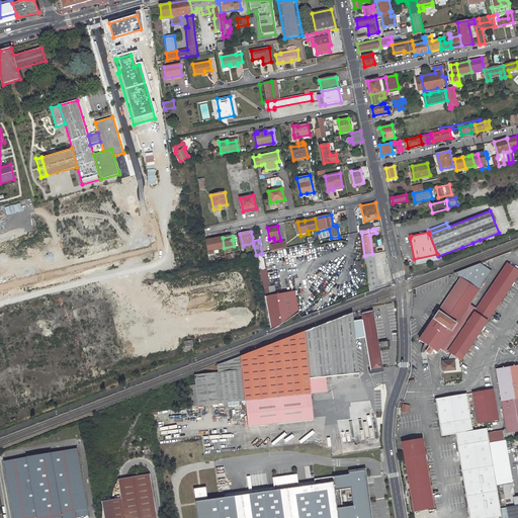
[(223,238),(206,241),(208,257),(213,256),(212,251),(224,249),(224,248),(223,238)]
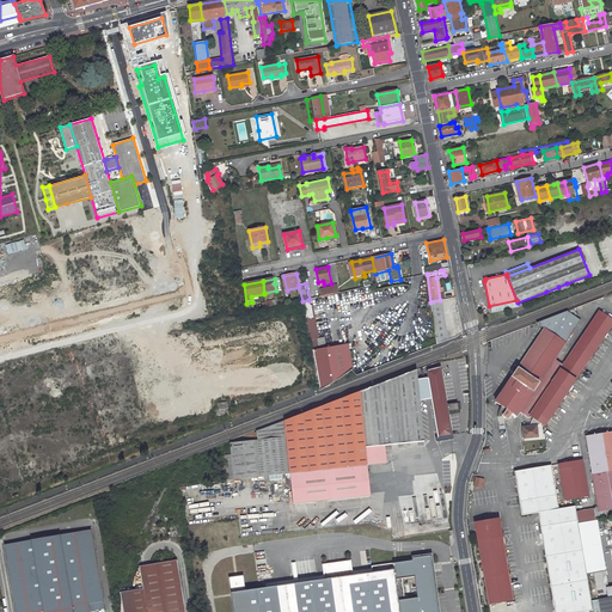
[(331,287),(319,289),(320,297),(334,294),(331,287)]
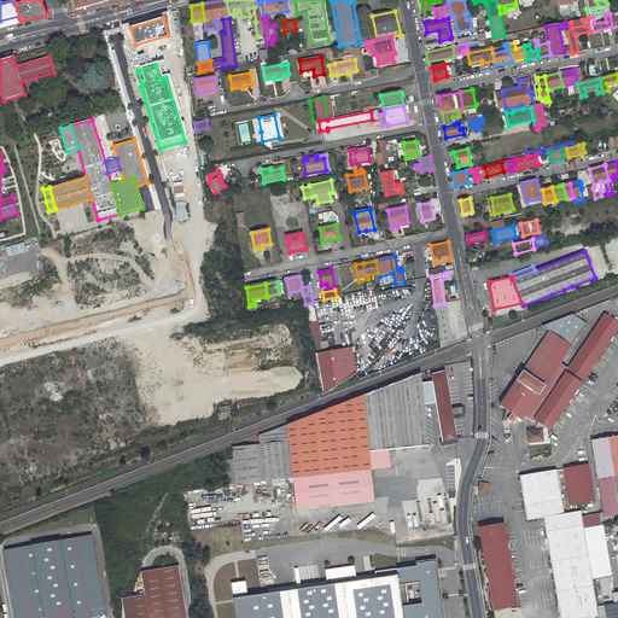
[(322,391),(324,395),(328,391),(342,384),(356,373),(353,349),(322,353),(321,350),(328,348),(327,340),(321,342),(318,321),(316,321),(313,308),(312,308),(312,303),(305,304),(315,354),(322,391)]
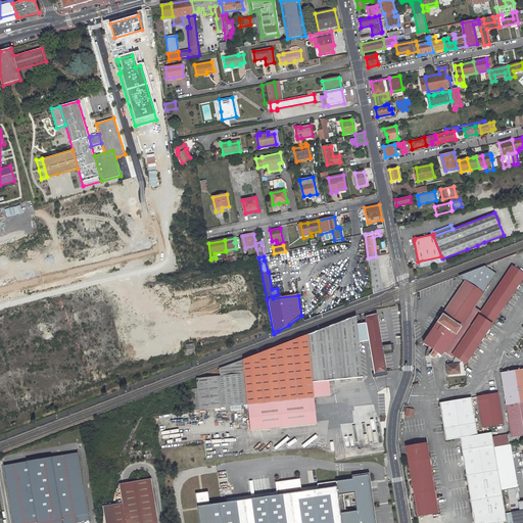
[(376,256),(368,258),(374,294),(382,291),(377,256),(376,256)]
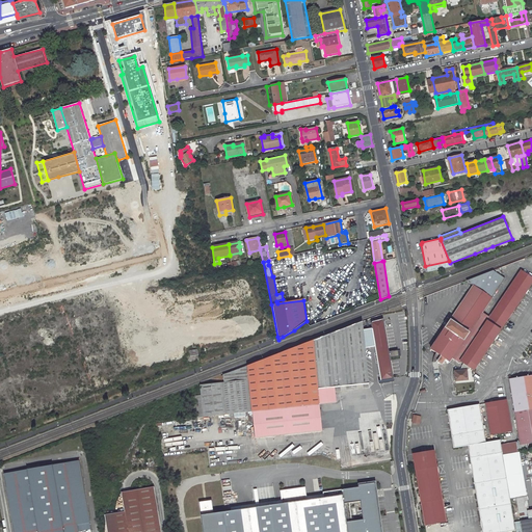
[(449,261),(425,266),(427,272),(451,266),(450,263),(449,261)]
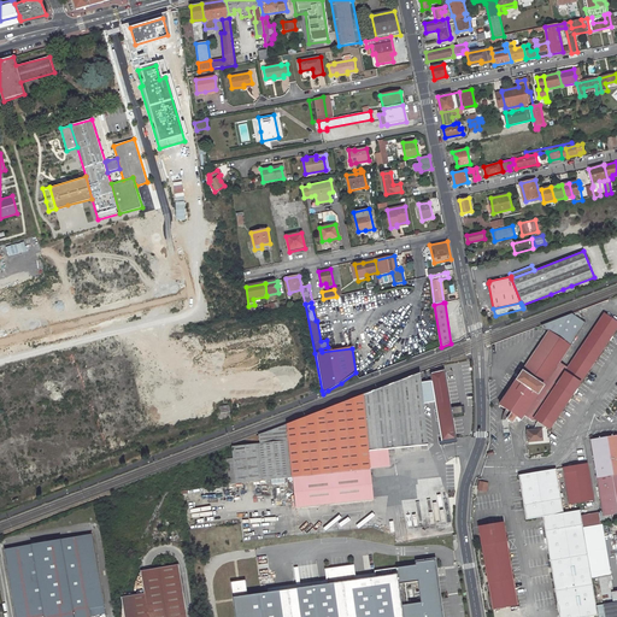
[(571,313),(550,322),(551,327),(548,331),(499,405),(505,409),(510,412),(505,418),(500,419),(501,428),(507,427),(506,421),(511,423),(516,416),(521,419),(523,416),(524,413),(558,363),(570,346),(585,323),(571,313)]
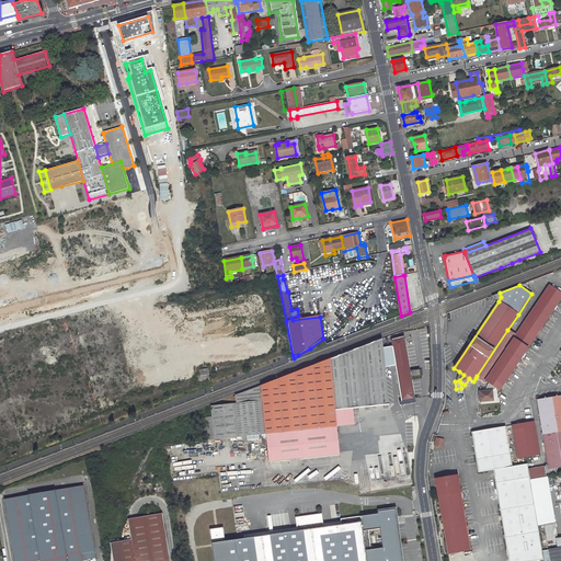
[(515,335),(484,381),(499,390),(560,297),(560,294),(549,286),(515,335)]
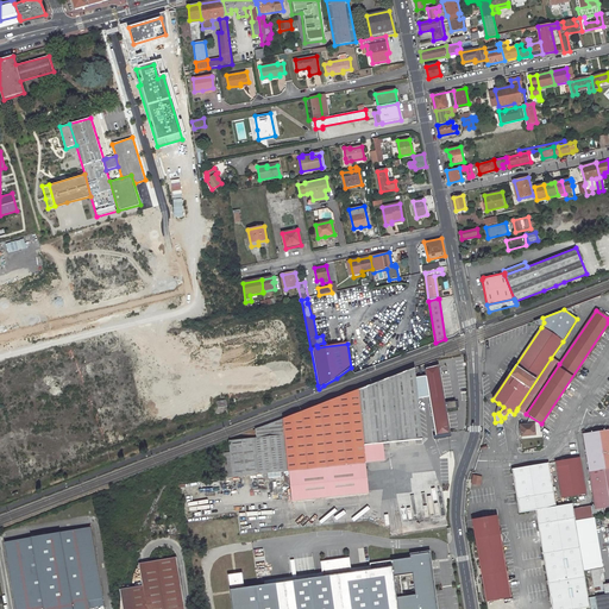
[(518,408),(516,410),(525,416),(526,414),(559,364),(551,358),(518,408)]
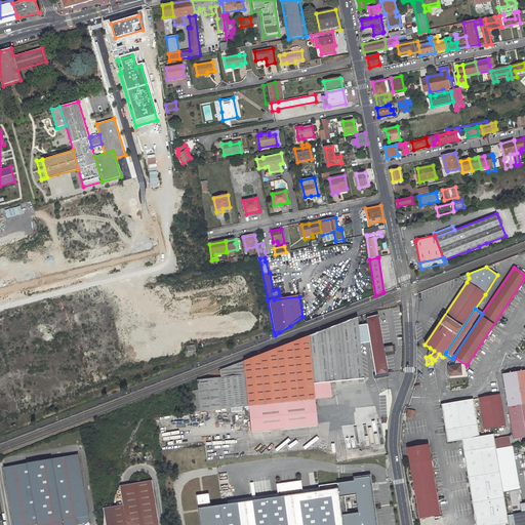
[(377,314),(366,317),(366,318),(366,324),(369,341),(374,370),(372,370),(373,378),(388,376),(388,373),(385,353),(384,347),(377,314)]
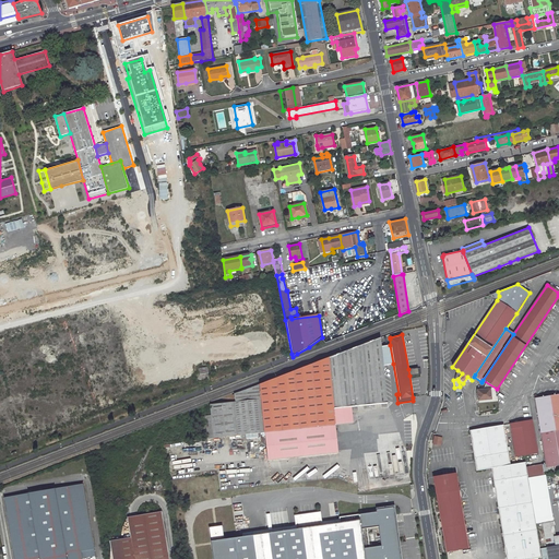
[(380,337),(321,360),(322,365),(380,342),(380,341),(380,337)]
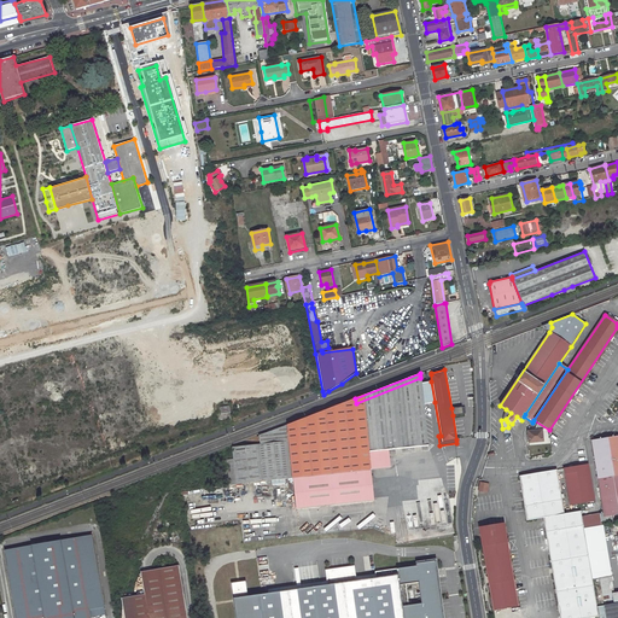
[(355,398),(324,410),(330,474),(372,470),(390,467),(389,450),(427,447),(423,403),(421,382),(420,378),(356,403),(355,398)]
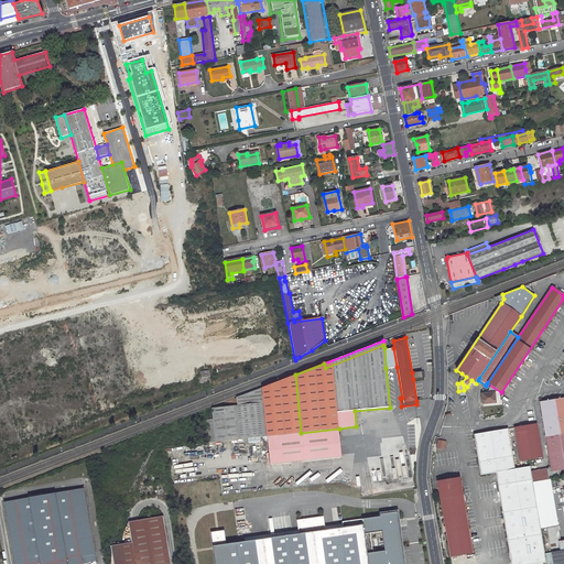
[(397,367),(393,348),(384,348),(386,368),(397,367)]
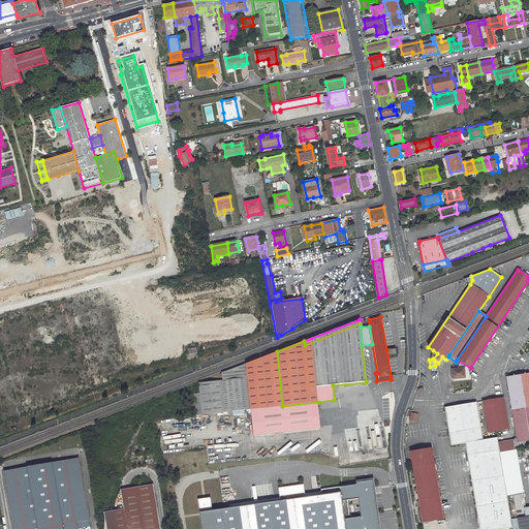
[(222,380),(200,382),(200,383),(201,394),(204,414),(251,409),(282,406),(277,351),(245,364),(246,378),(222,380)]
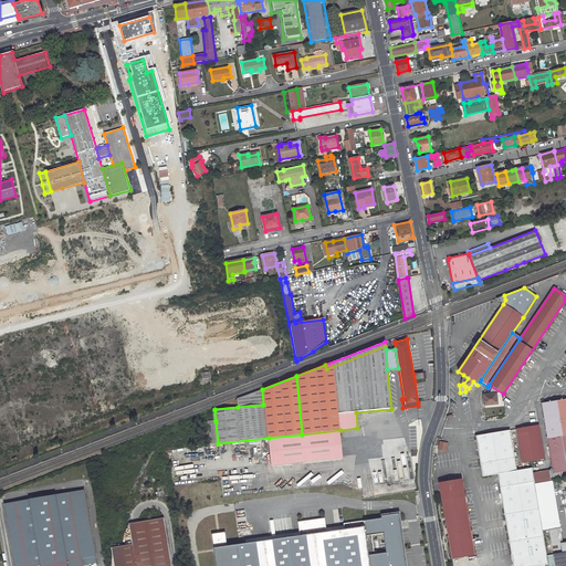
[(262,389),(237,399),(238,407),(263,405),(262,389)]
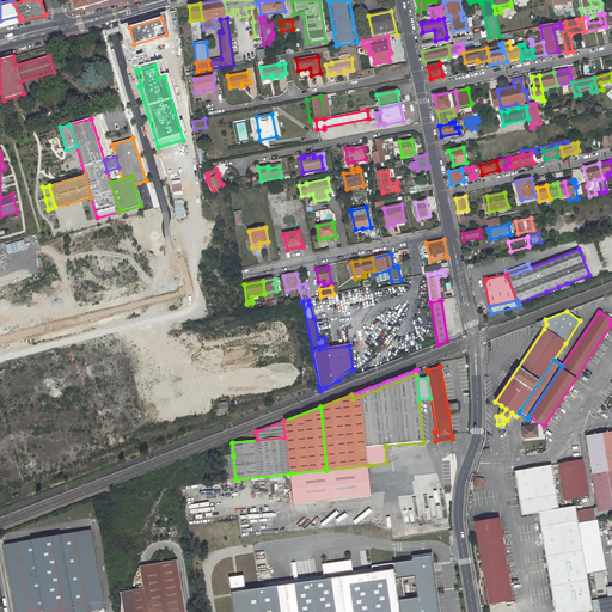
[(536,426),(522,427),(524,438),(537,436),(536,426)]
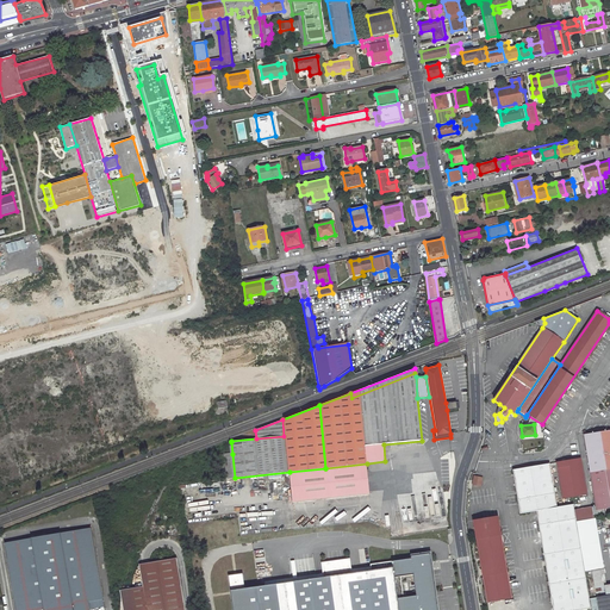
[(604,514),(603,510),(609,509),(609,430),(583,436),(596,508),(591,508),(592,516),(604,514)]
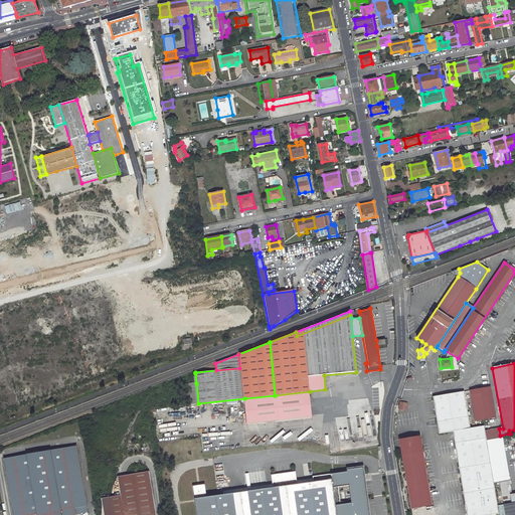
[(196,383),(189,384),(191,404),(198,403),(196,383)]
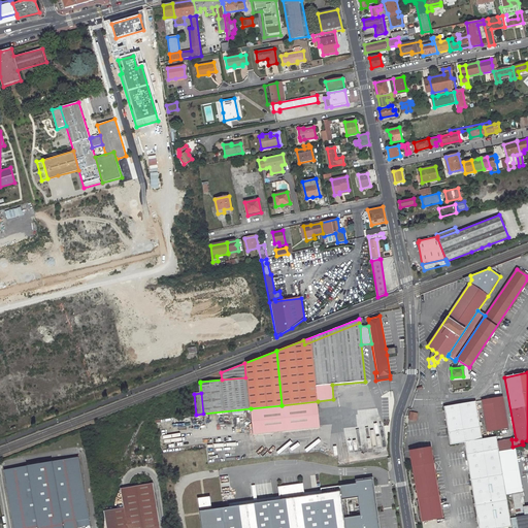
[(502,397),(482,400),(487,431),(507,428),(502,397)]
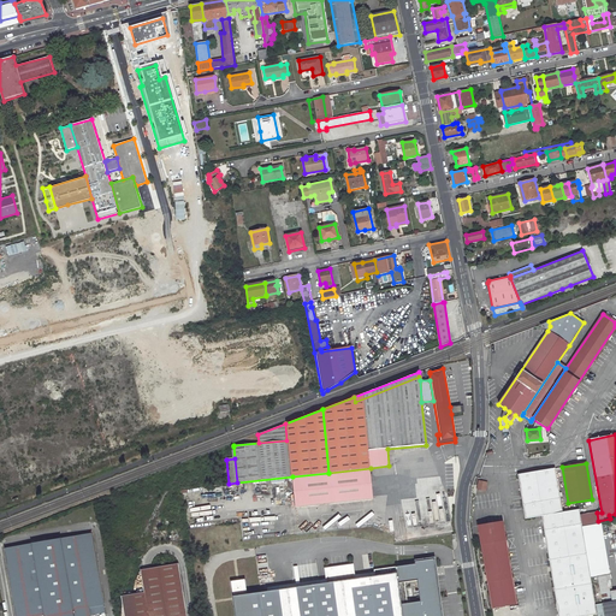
[(329,473),(292,477),(296,505),(372,498),(369,468),(329,473)]
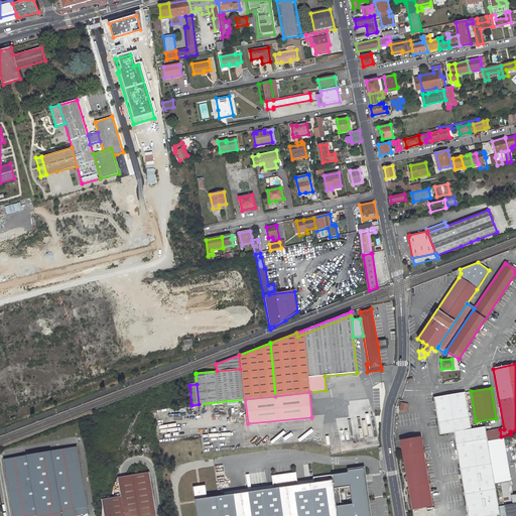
[(494,483),(487,440),(485,426),(471,428),(465,392),(433,397),(440,433),(454,431),(468,515),(485,515),(493,515),(496,515),(496,514),(499,514),(494,483)]
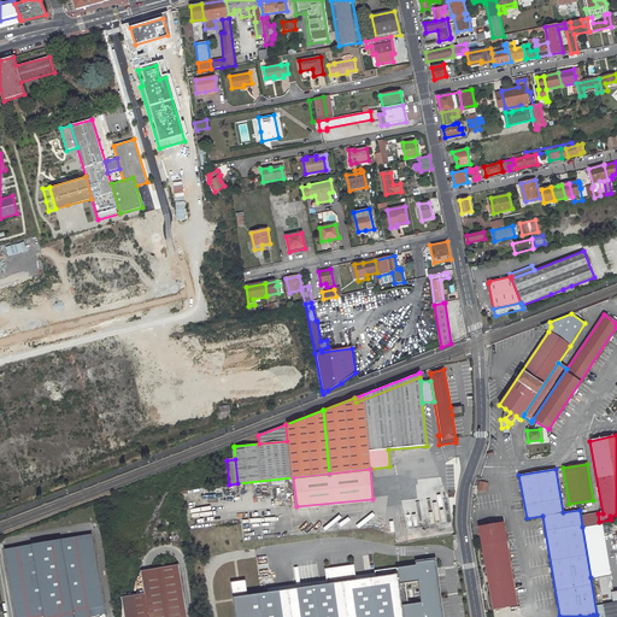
[(477,491),(487,492),(488,482),(479,481),(477,491)]
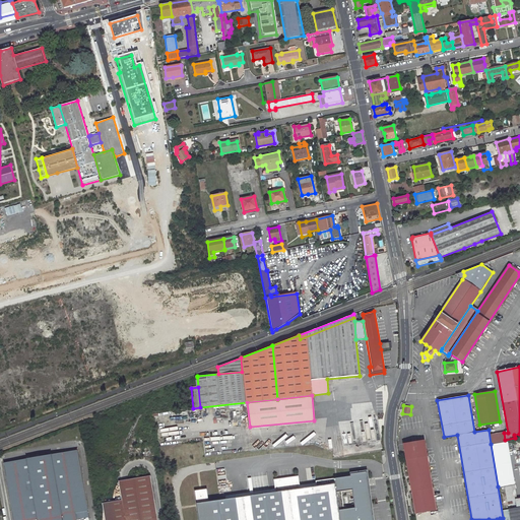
[(425,440),(405,444),(416,513),(437,509),(425,440)]
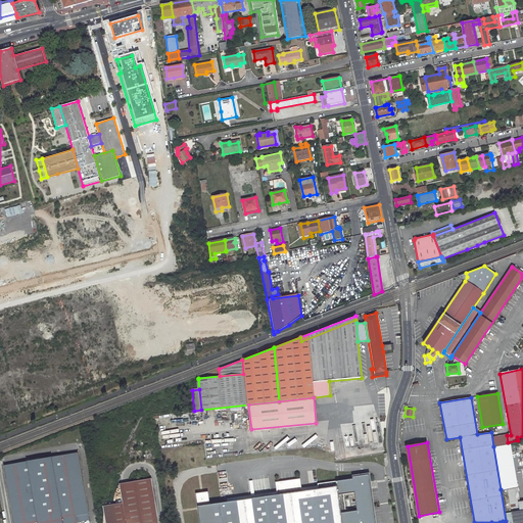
[(510,444),(506,445),(513,487),(516,487),(510,444)]
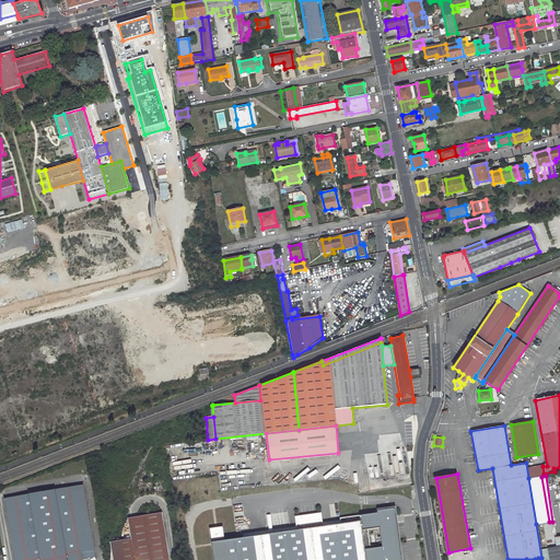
[(528,478),(536,524),(549,522),(541,477),(528,478)]
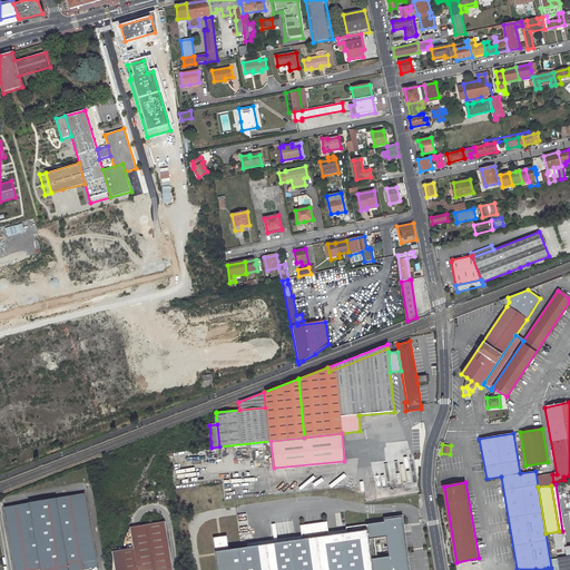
[(41,569),(81,569),(82,569),(96,567),(85,493),(5,505),(13,569),(26,569),(41,568),(41,569)]
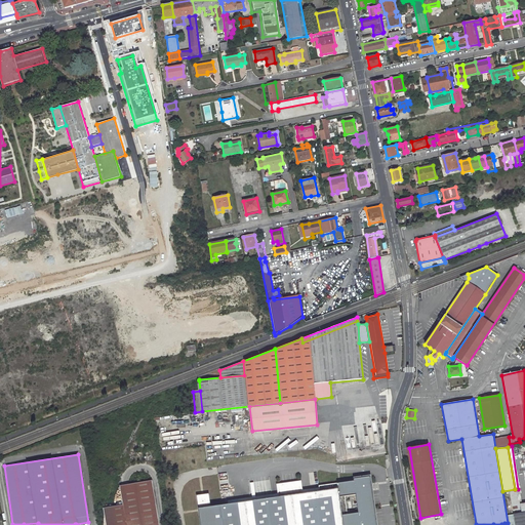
[(197,495),(200,524),(376,524),(372,490),(373,488),(371,483),(370,477),(354,479),(354,481),(319,486),(320,491),(304,493),(301,481),(277,484),(279,497),(211,507),(209,493),(197,495)]
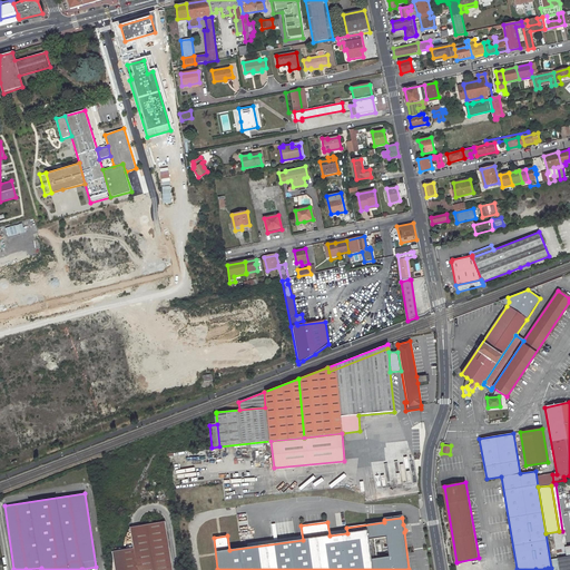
[(140,526),(129,527),(134,548),(123,550),(119,550),(115,551),(111,551),(114,569),(172,569),(165,522),(140,526)]
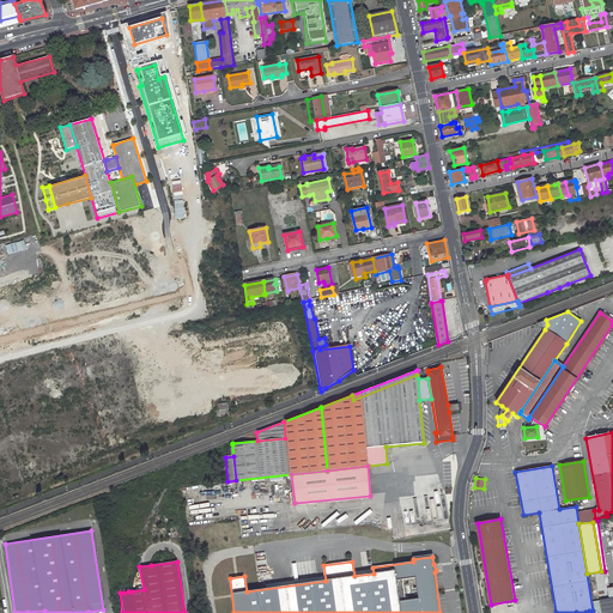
[(607,574),(602,575),(606,601),(612,600),(607,574)]
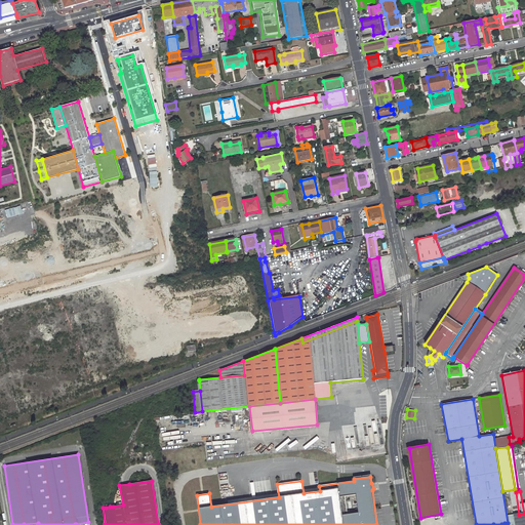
[(516,492),(510,493),(514,516),(519,515),(516,492)]
